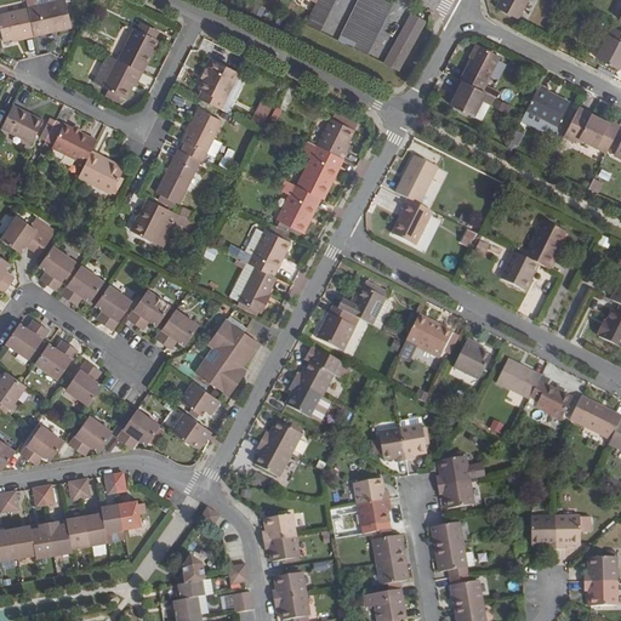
[(66,0),(61,0),(28,9),(34,35),(72,26),(66,0)]
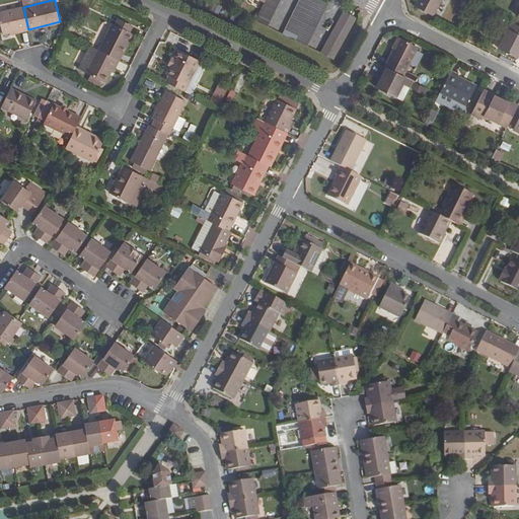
[(281,0),(266,0),(265,2),(255,20),(268,26),(281,0)]
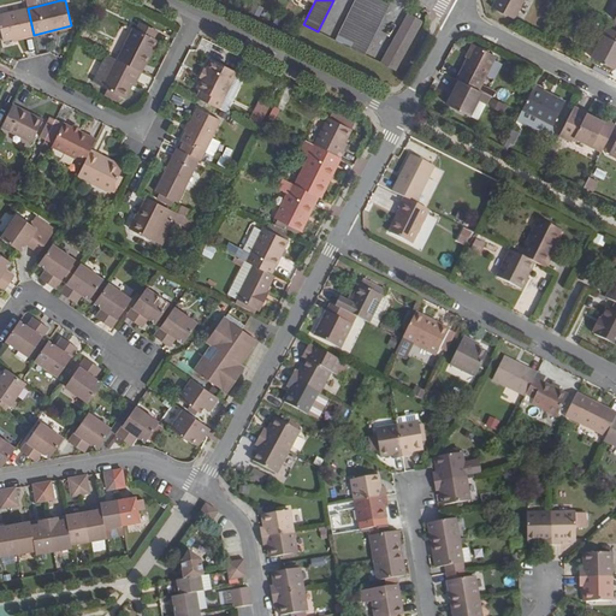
[(390,5),(379,0),(356,0),(337,41),(366,55),(390,5)]
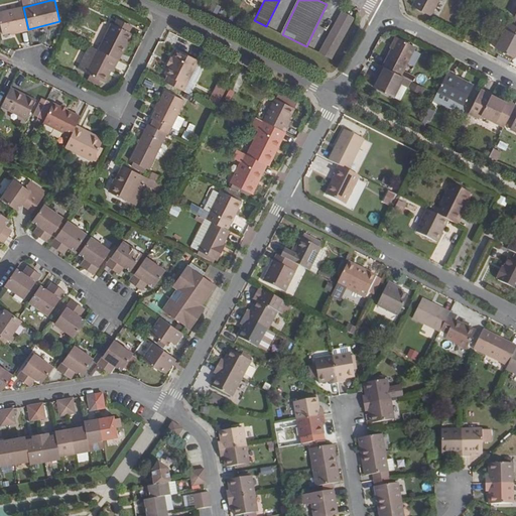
[(439,0),(416,0),(413,7),(431,16),(439,0)]
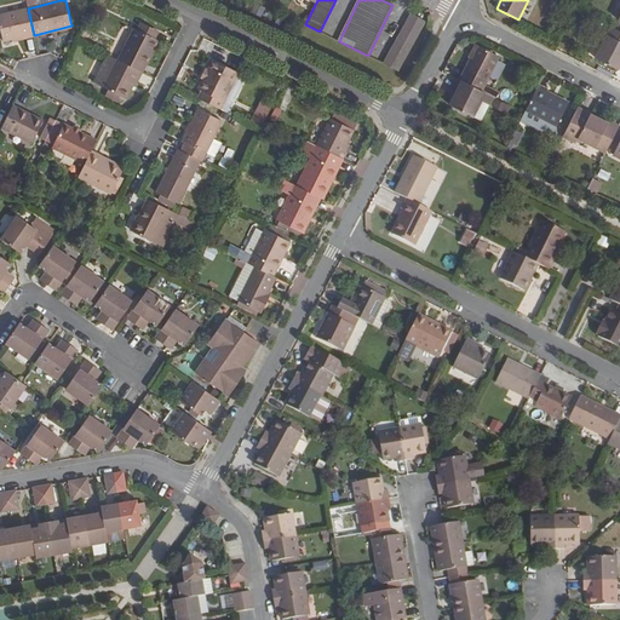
[(19,38),(21,40),(34,36),(34,35),(28,9),(0,13),(0,24),(4,41),(19,38)]
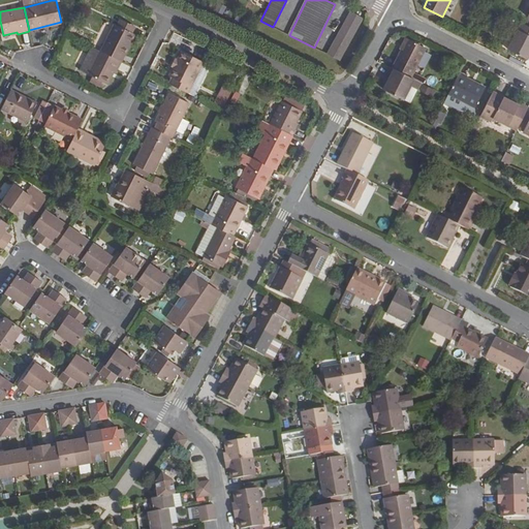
[(351,11),(328,54),(340,61),(364,19),(351,11)]
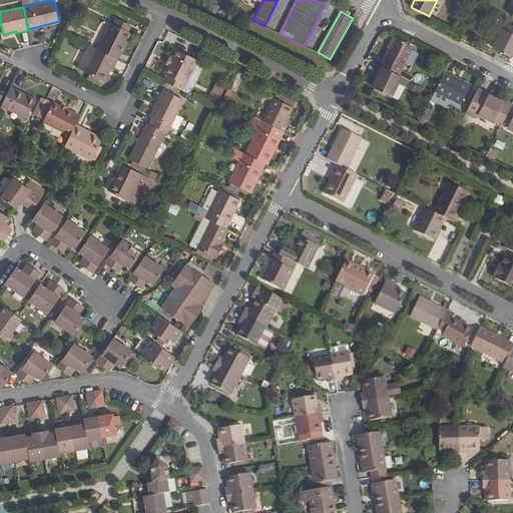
[(117,18),(114,23),(128,31),(129,31),(132,26),(117,18)]
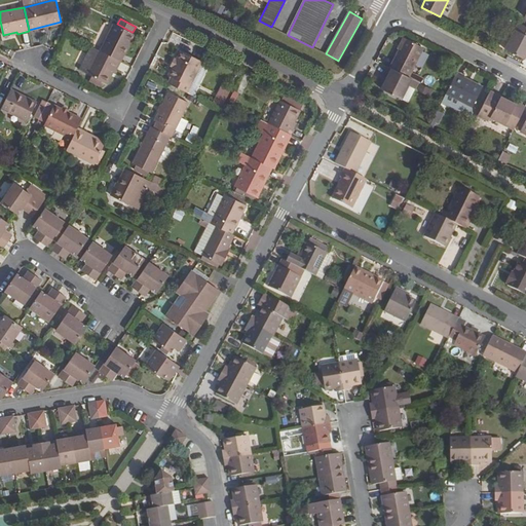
[(505,49),(524,60),(525,55),(525,26),(519,23),(505,49)]
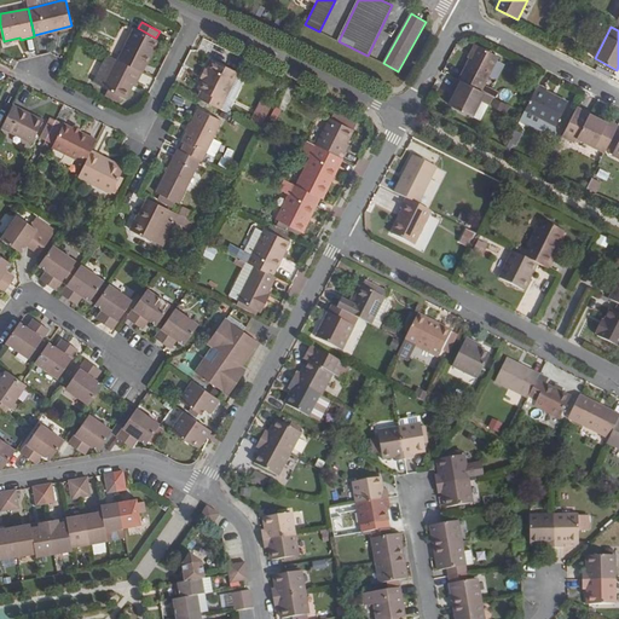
[(138,28),(136,28),(119,59),(143,71),(155,48),(150,46),(155,38),(138,28)]
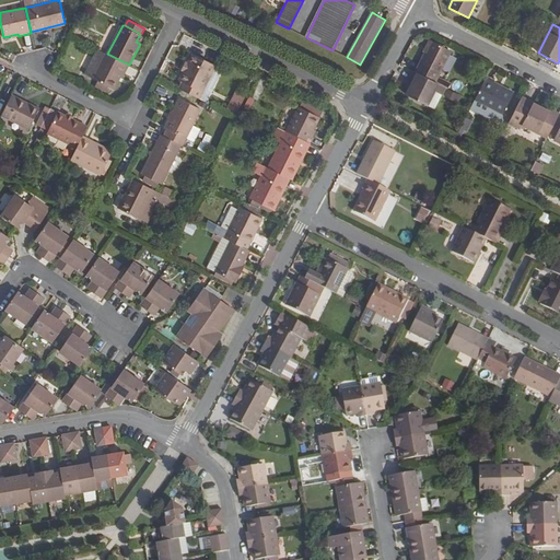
[(432,41),(429,39),(422,51),(426,53),(432,41)]
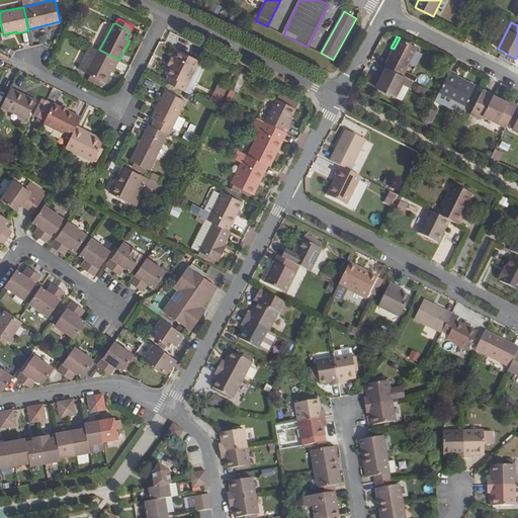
[(400,37),(394,49),(384,67),(404,76),(418,48),(400,37)]
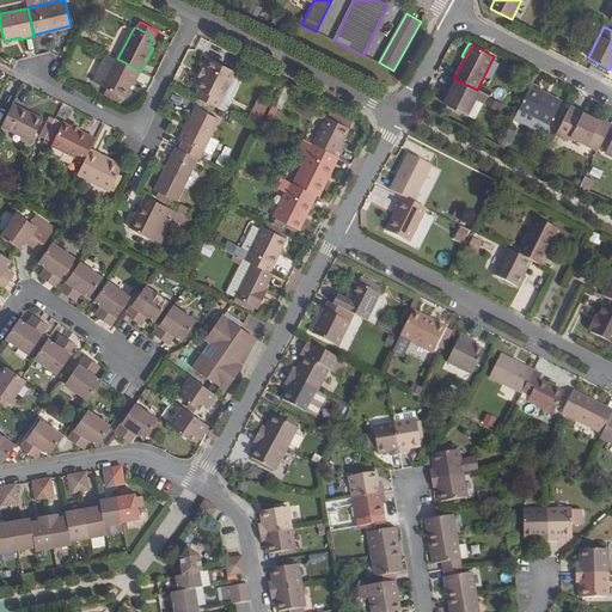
[(93,81),(102,86),(116,59),(106,54),(93,81)]
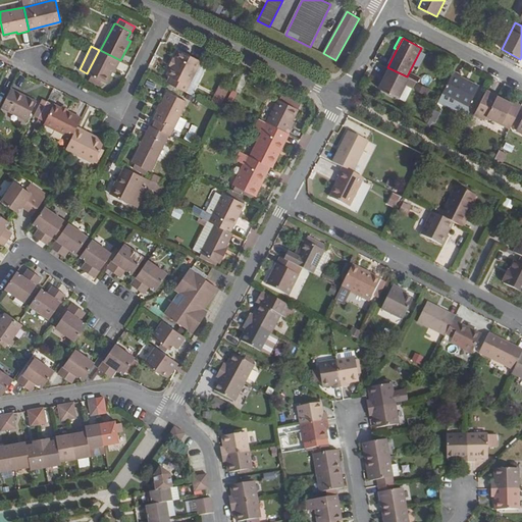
[(167,75),(170,76),(167,83),(186,92),(201,60),(179,49),(175,58),(171,66),(167,75)]
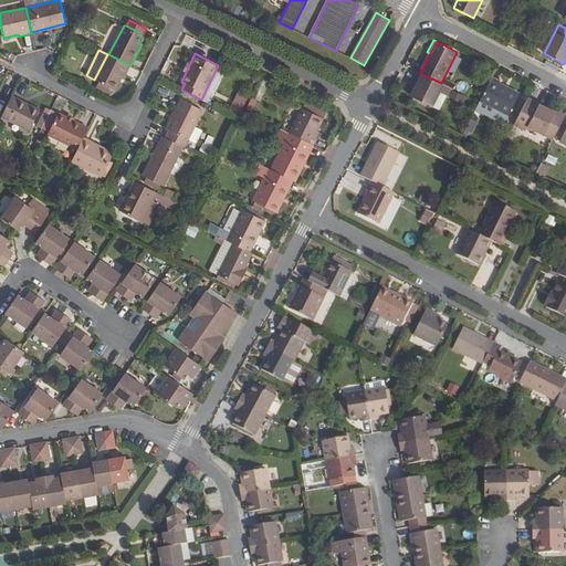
[(122,76),(125,77),(130,65),(108,54),(107,54),(94,80),(115,90),(122,76)]
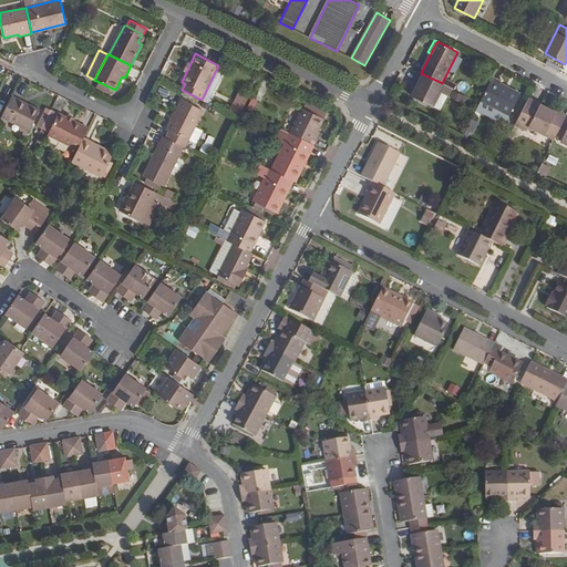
[(452,89),(444,84),(442,83),(421,73),(419,72),(414,80),(420,82),(415,89),(412,96),(433,107),(441,93),(447,96),(452,89)]
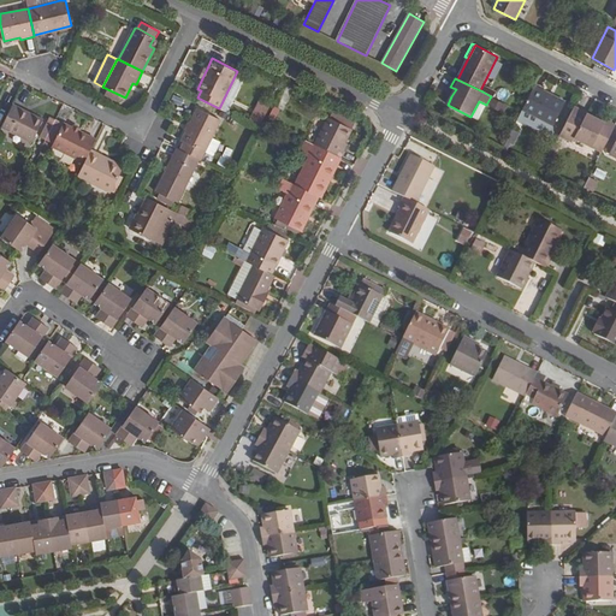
[(544,90),(545,89),(535,84),(522,111),(538,119),(551,126),(554,126),(567,102),(544,90)]
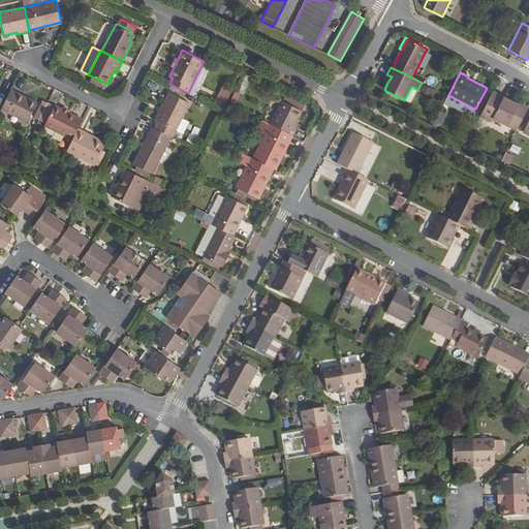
[(421,73),(418,79),(427,83),(430,78),(421,73)]
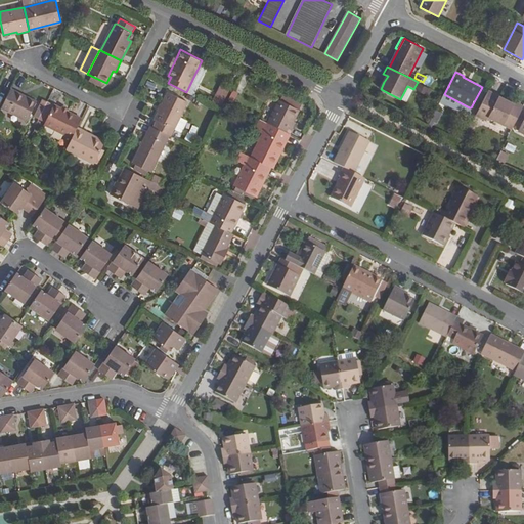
[(99,86),(102,81),(92,76),(90,81),(99,86)]
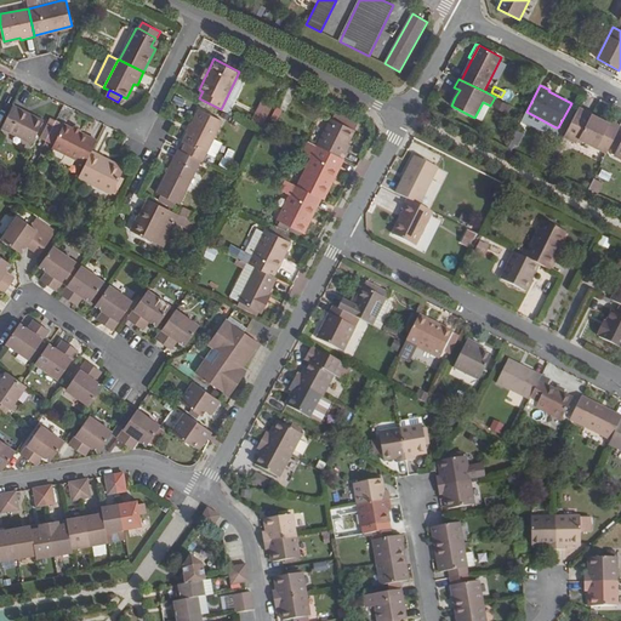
[(262,100),(250,124),(261,129),(272,104),(262,100)]
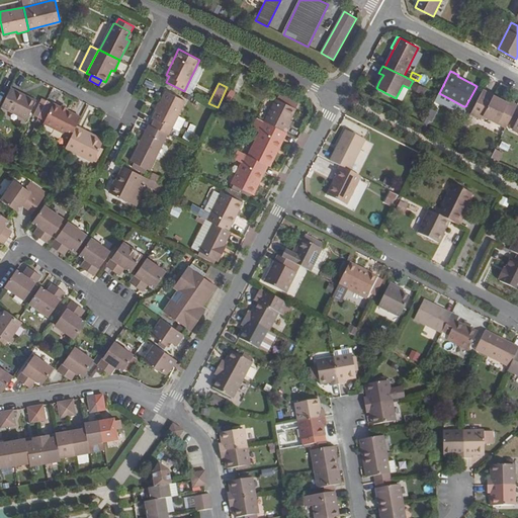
[(416,83),(412,89),(423,95),(426,89),(416,83)]
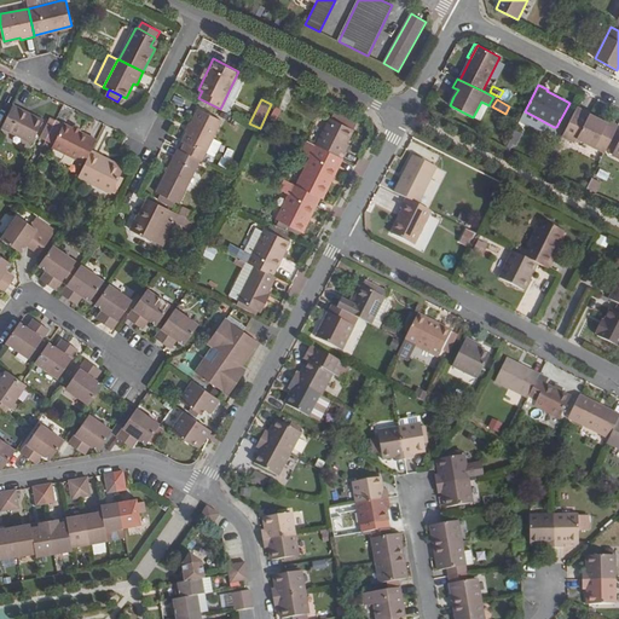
[(481,102),(473,117),(481,121),(489,105),(481,102)]
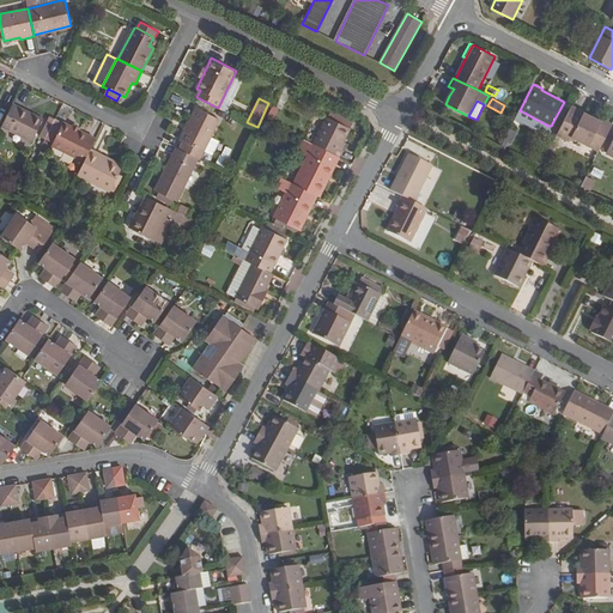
[(44,119),(13,104),(1,127),(32,141),(44,119)]
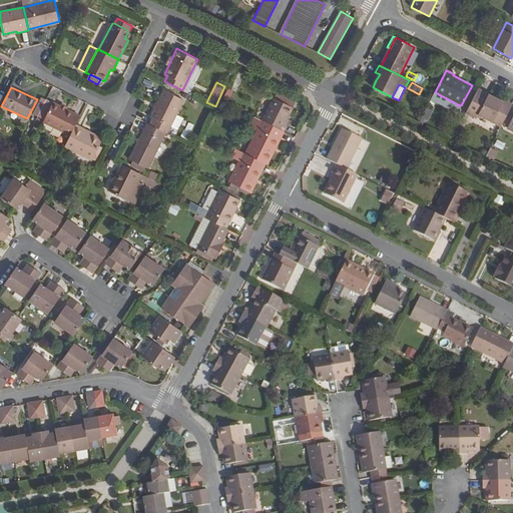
[(233,91),(228,88),(223,98),(228,100),(233,91)]
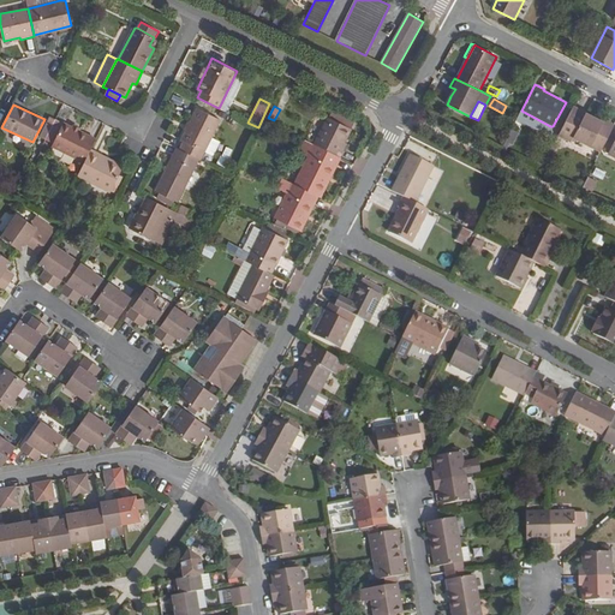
[(590,147),(591,147),(601,151),(614,124),(605,120),(604,124),(595,119),(586,114),(573,107),(561,132),(573,138),(590,147)]
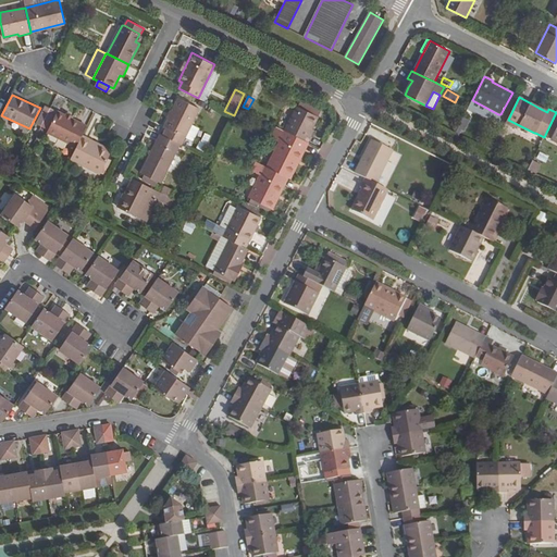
[(164,126),(166,128),(163,135),(181,145),(182,145),(193,125),(200,109),(178,98),(164,126)]
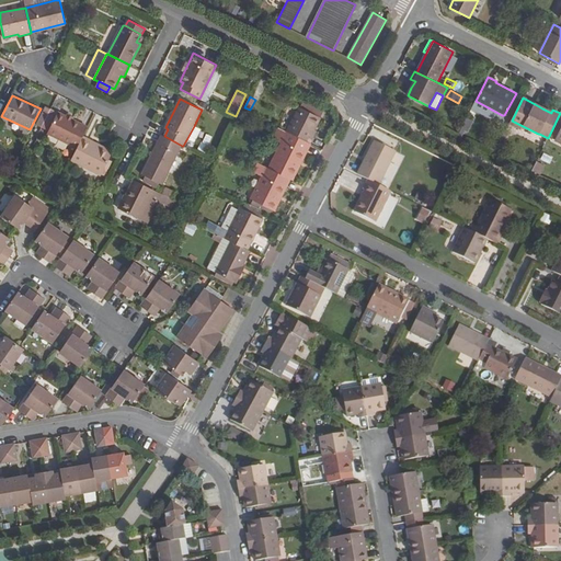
[(322,113),(301,102),(287,132),(310,142),(317,130),(313,128),(322,113)]
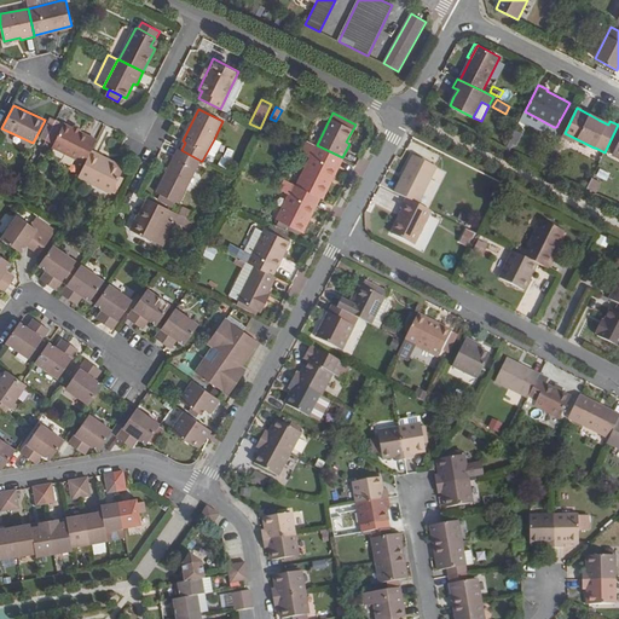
[(554,127),(541,120),(536,128),(550,136),(554,127)]
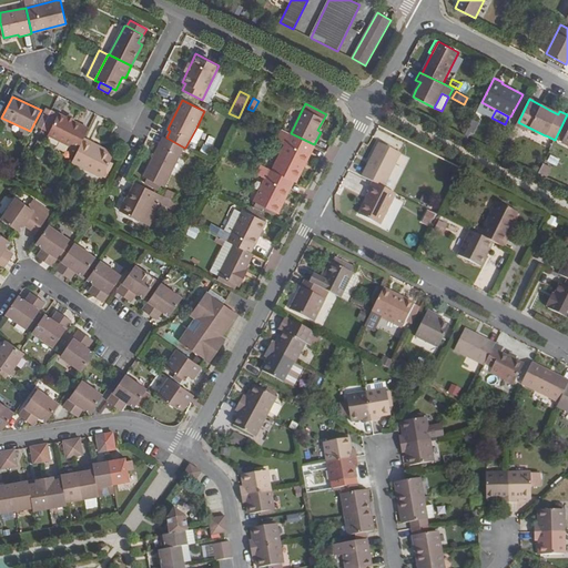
[(49,134),(78,150),(83,139),(89,128),(73,120),(67,118),(59,114),(51,111),(49,115),(41,130),(49,134)]
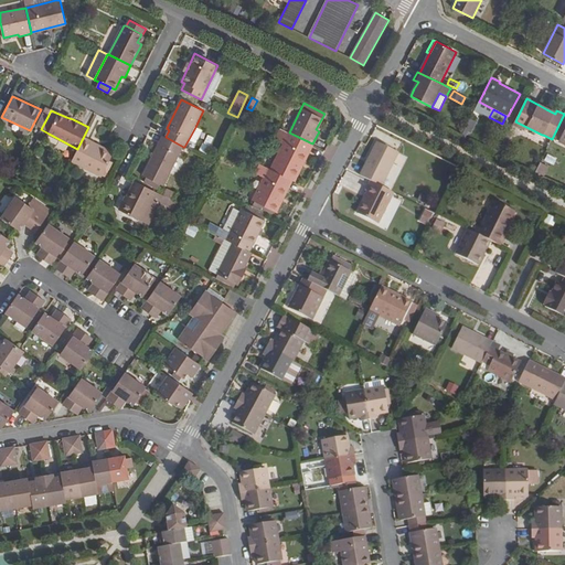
[(35,127),(41,129),(49,115),(43,113),(35,127)]
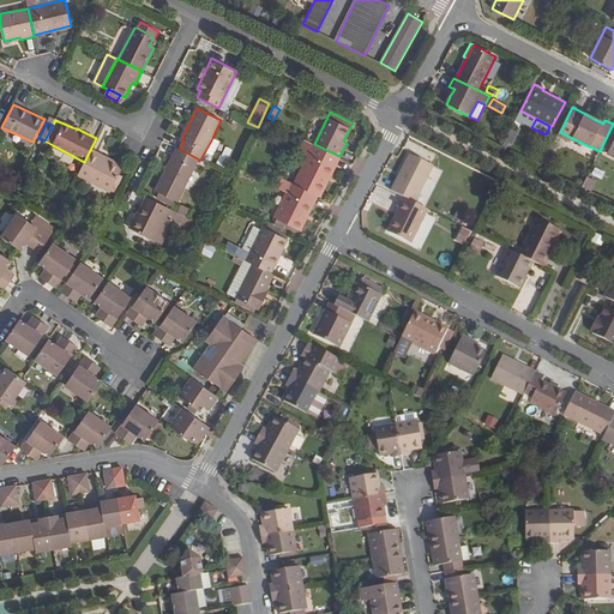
[(613,140),(613,131),(603,151),(608,154),(613,140)]
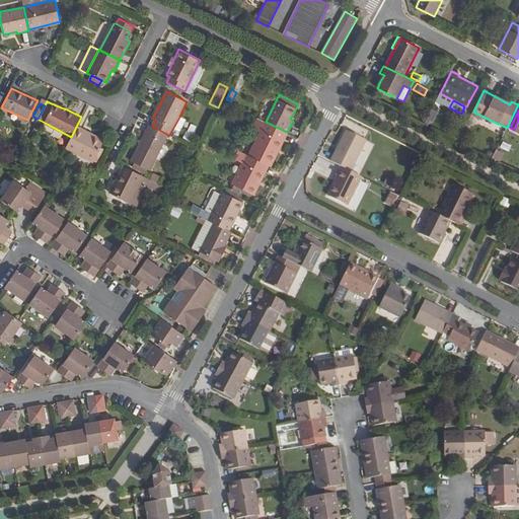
[(186,120),(179,117),(173,128),(180,132),(186,120)]
